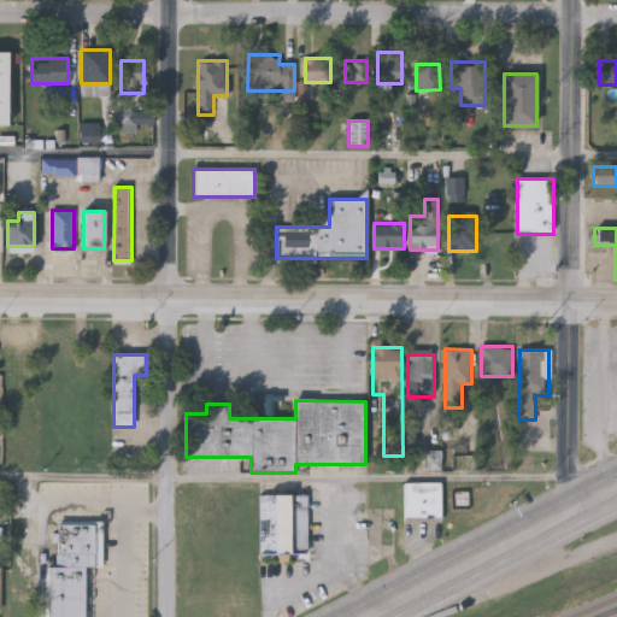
[(442,482),(442,519),(405,519),(405,482),(442,482)]
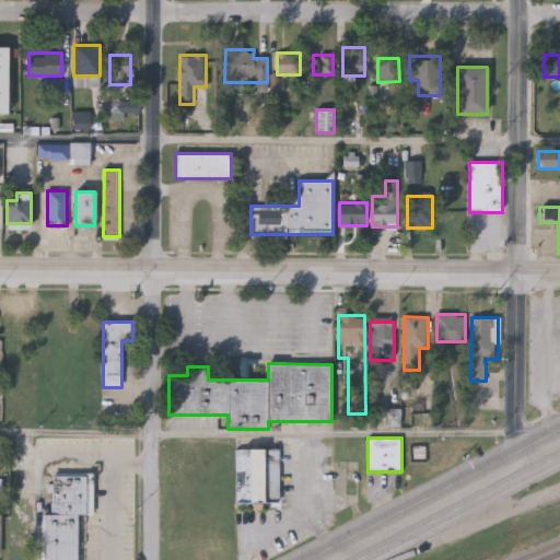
[(279,450),(279,503),(236,503),(236,450),(279,450)]
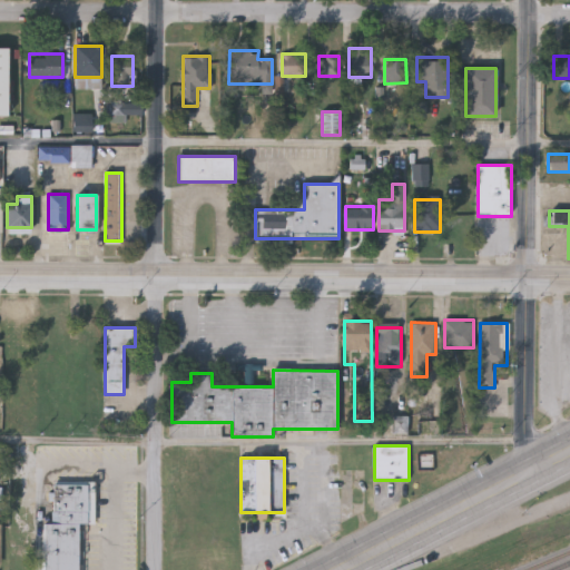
[(43,569),(45,523),(53,523),(55,483),(95,483),(95,524),(81,524),(81,569),(43,569)]
